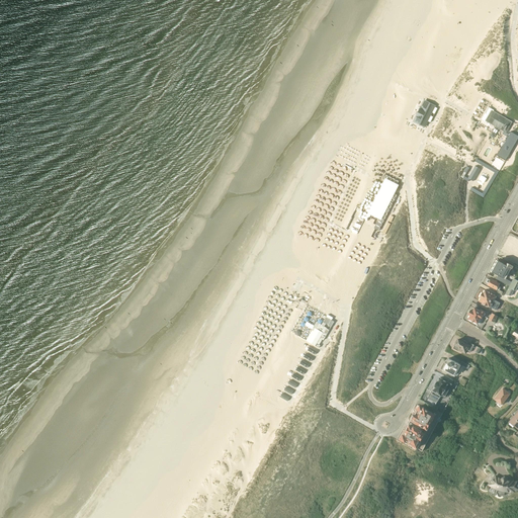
[(419,112),(414,121),(421,124),(420,125),(424,126),(434,106),(424,101),(420,109),(419,109),(418,112),(419,112)]
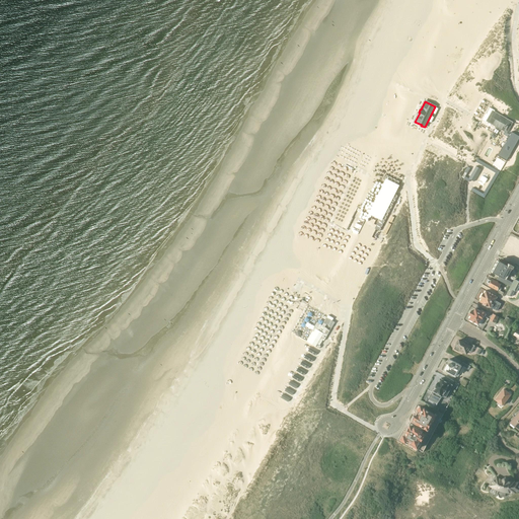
[(510,123),(511,122),(501,116),(499,115),(494,112),(493,114),(492,113),(488,120),(490,121),(489,122),(497,127),(498,125),(507,131),(508,130),(511,124),(510,123)]
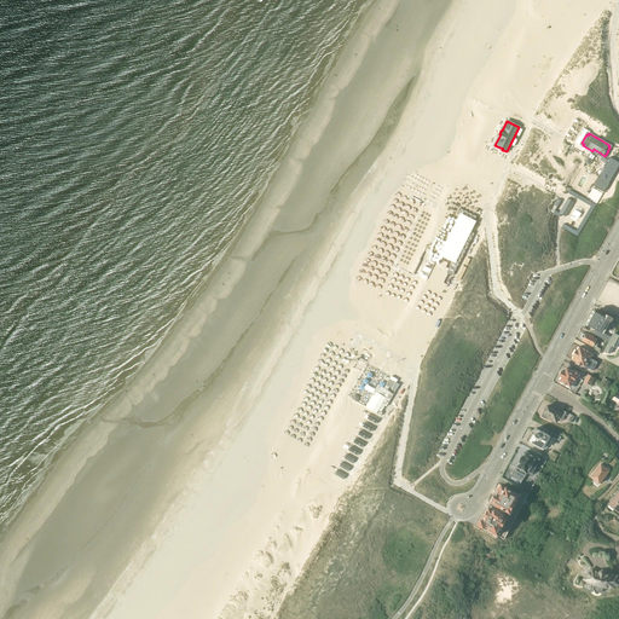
[(608,160),(595,181),(607,189),(618,166),(618,157),(612,154),(609,157),(606,155),(605,156),(605,157),(608,160)]
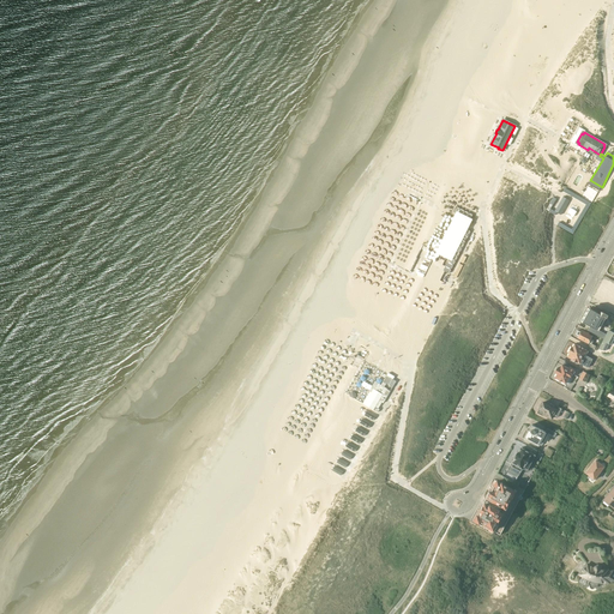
[(591,203),(565,188),(563,191),(585,204),(572,229),(559,222),(558,226),(573,234),(591,203)]
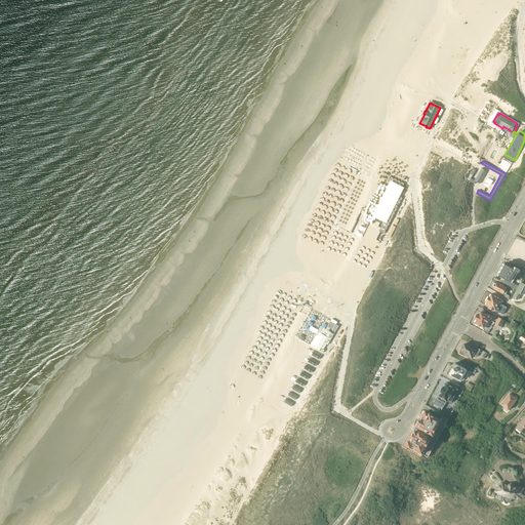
[(487,171),(481,168),(474,180),(480,184),(487,171)]
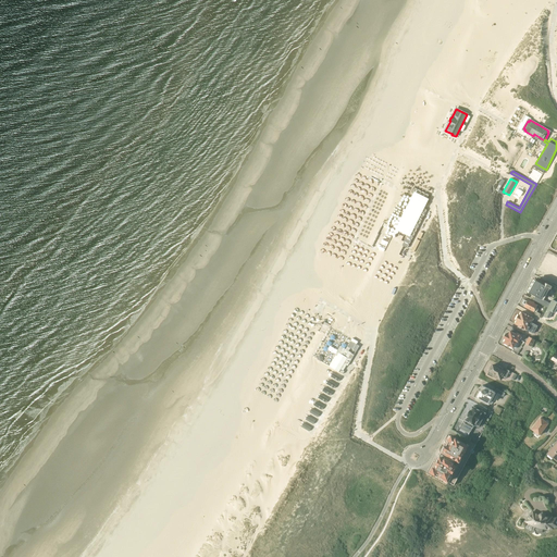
[(429,199),(415,192),(395,230),(410,237),(429,199)]
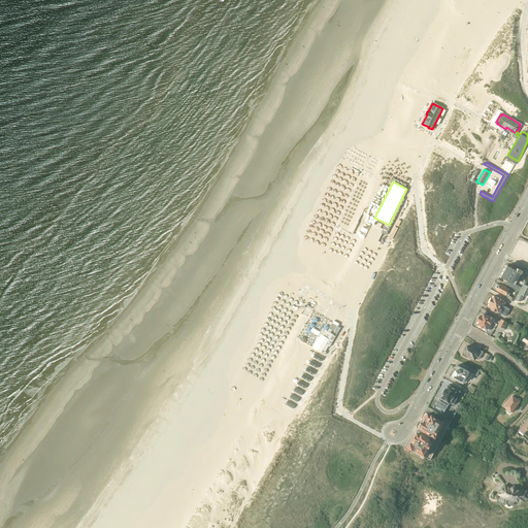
[(521,287),(515,284),(521,273),(522,274),(523,271),(518,268),(516,270),(507,266),(501,277),(507,281),(506,285),(519,291),(521,287)]
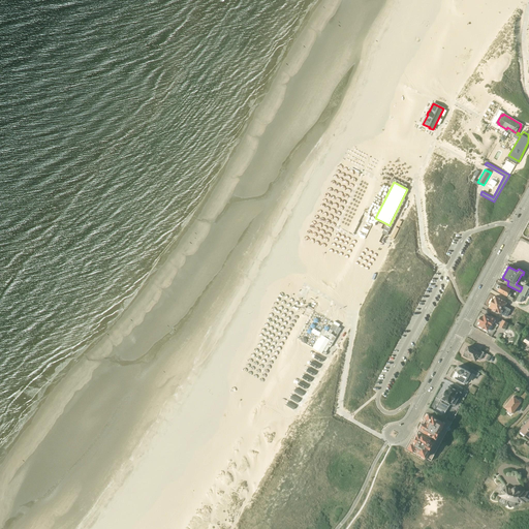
[(526,297),(528,291),(528,286),(525,284),(516,301),(519,302),(520,301),(522,302),(525,296),(526,297)]
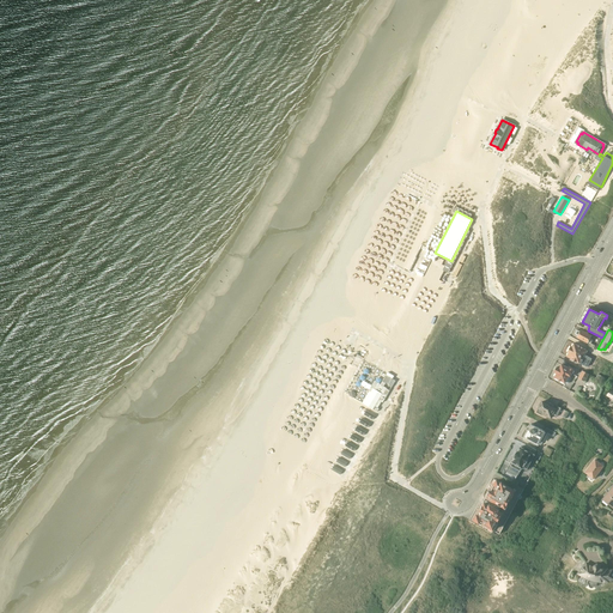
[(589,343),(588,346),(594,349),(595,346),(592,344),(593,340),(590,339),(592,337),(588,334),(589,333),(587,332),(586,333),(581,331),(581,332),(577,331),(575,334),(578,337),(577,338),(588,343),(589,343)]
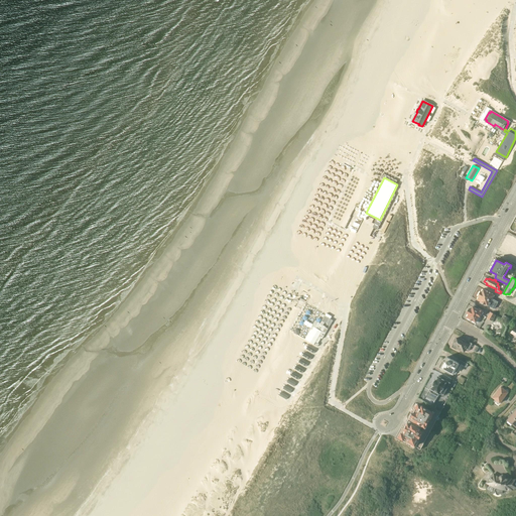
[(499,297),(500,294),(500,293),(495,291),(493,294),(483,289),(482,292),(481,292),(478,296),(479,297),(477,300),(482,302),(481,303),(484,305),(485,304),(494,309),(498,302),(493,299),(495,295),(499,297)]
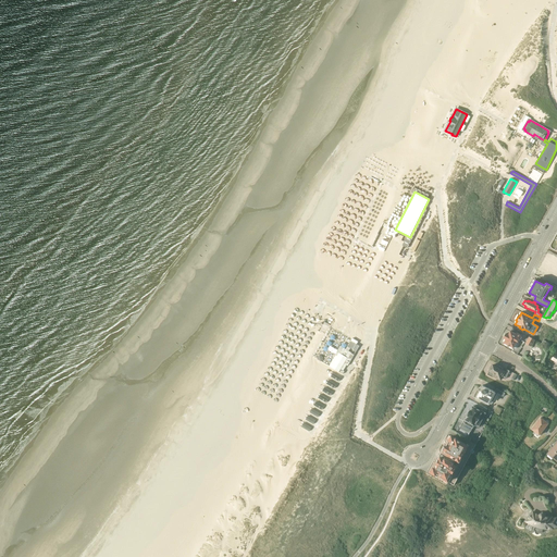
[(506,334),(504,338),(506,339),(504,343),(508,345),(508,346),(509,346),(514,348),(516,348),(517,348),(519,344),(519,343),(518,342),(522,335),(517,333),(516,334),(510,331),(508,335),(506,334)]
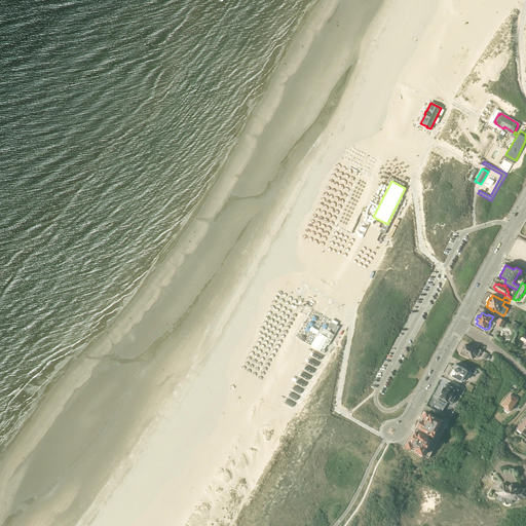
[(505,322),(499,318),(496,325),(502,328),(505,322)]
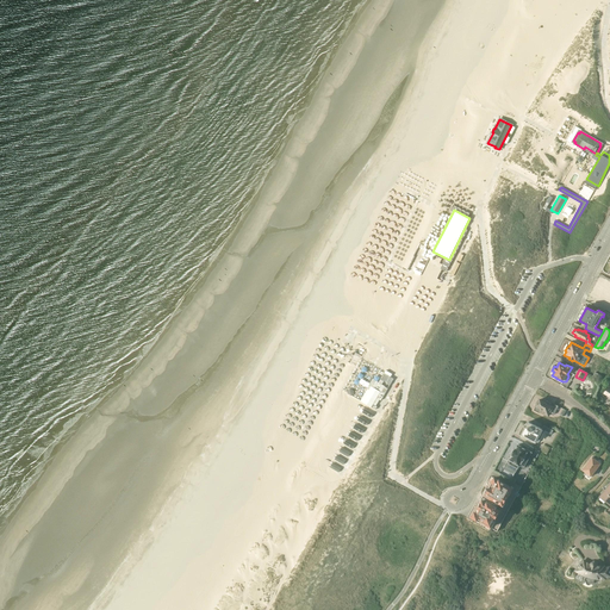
[(385,397),(375,391),(367,406),(377,412),(385,397)]
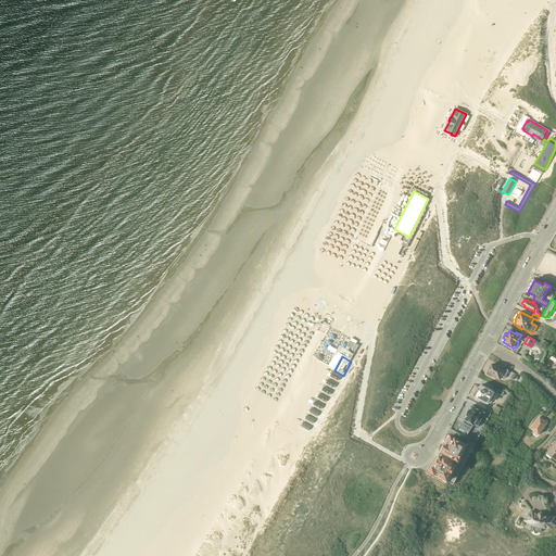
[(505,368),(504,370),(502,369),(502,367),(497,365),(496,367),(492,364),(491,365),(490,366),(489,368),(489,369),(487,375),(491,377),(492,375),(500,379),(501,376),(504,378),(508,370),(505,368)]
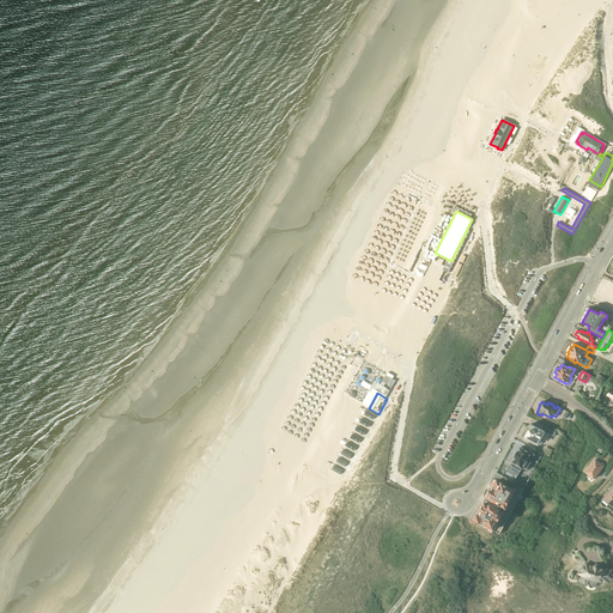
[(370,426),(362,422),(358,426),(366,431),(370,426)]
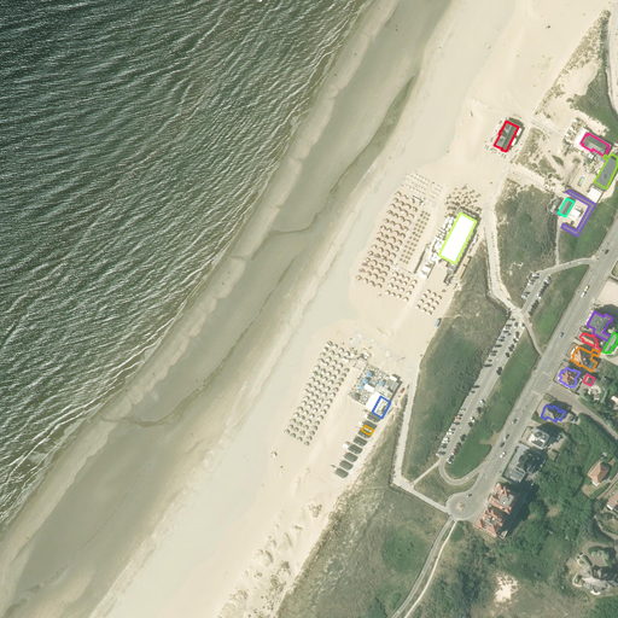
[(529,441),(535,443),(534,445),(541,450),(542,448),(544,449),(552,437),(554,438),(558,441),(560,436),(551,431),(549,435),(535,427),(529,441)]
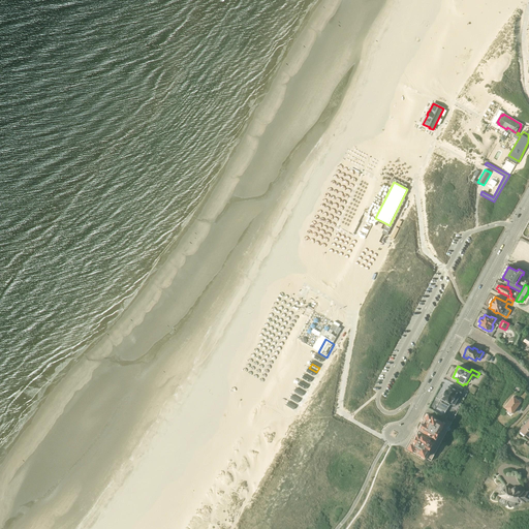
[(315,374),(308,370),(306,375),(313,379),(315,374)]
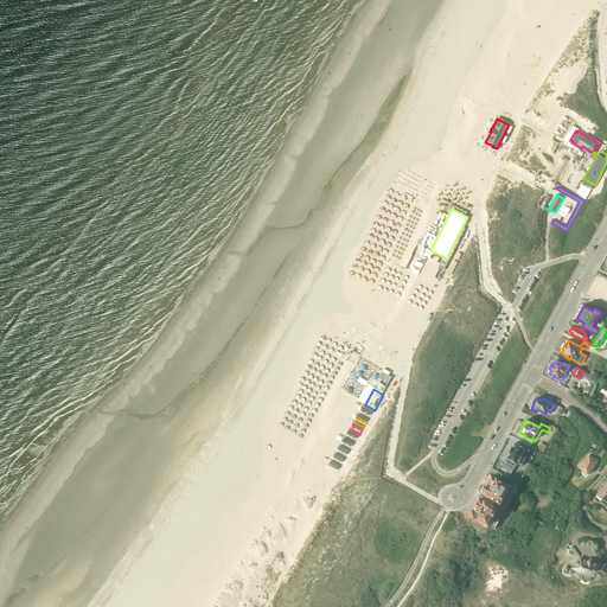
[(357,439),(349,434),(345,439),(353,443),(357,439)]
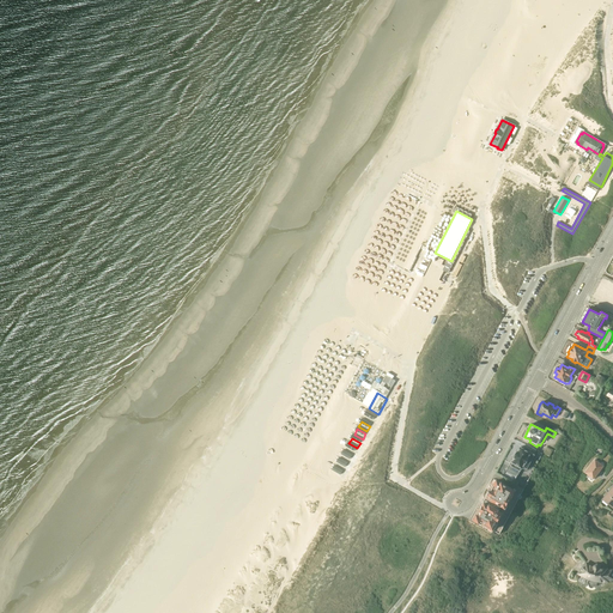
[(520,448),(517,453),(513,462),(511,466),(520,471),(522,468),(523,468),(526,469),(534,455),(529,451),(530,449),(525,447),(523,449),(520,448)]
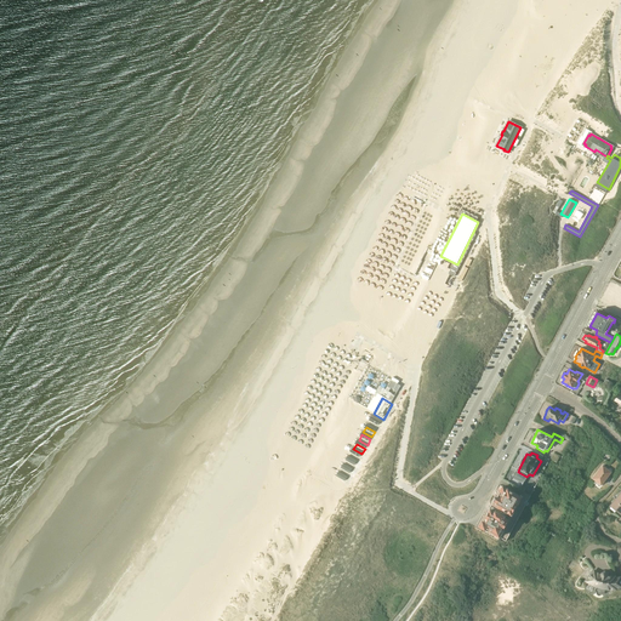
[(353,468),(346,463),(342,468),(349,473),(353,468)]
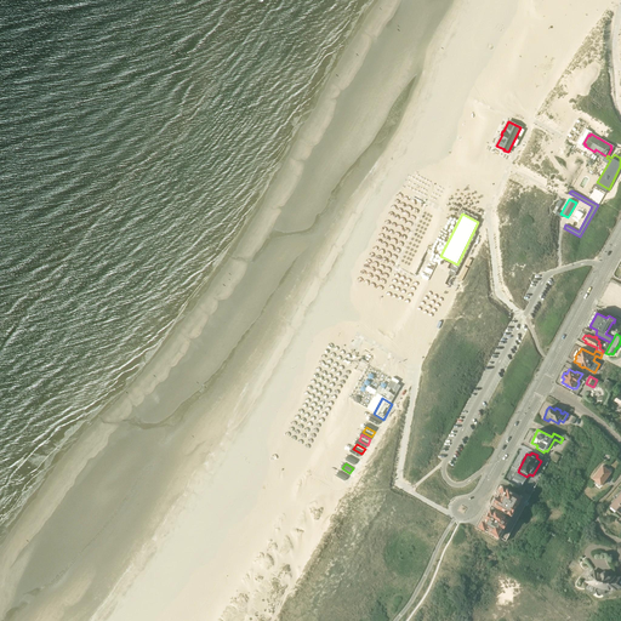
[(599,486),(600,485),(602,485),(611,472),(603,466),(593,479),(596,482),(594,483),(599,486)]
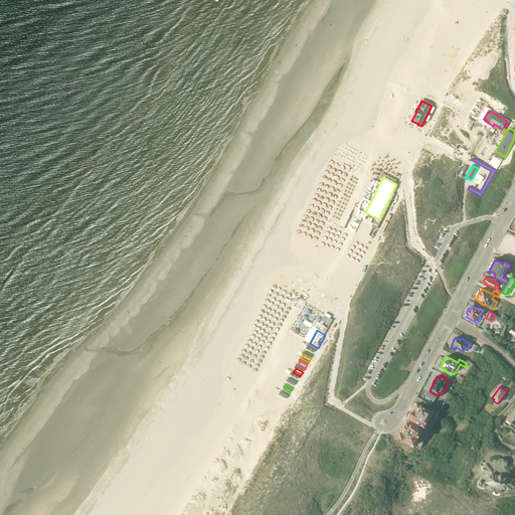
[(439,400),(435,398),(431,405),(438,408),(441,402),(439,400)]
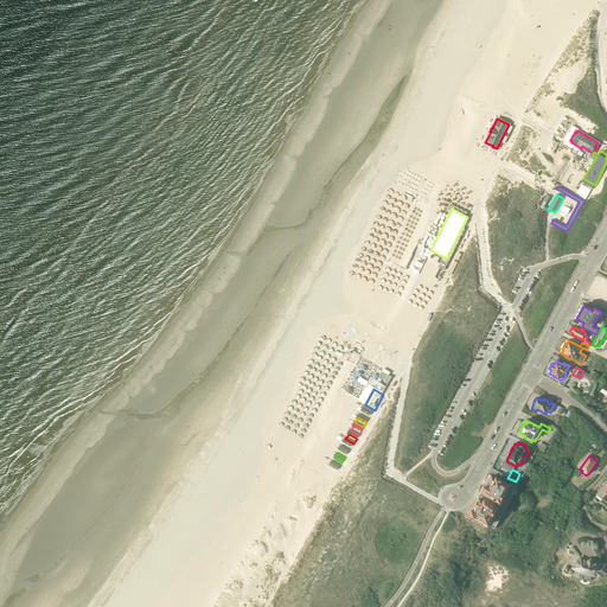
[(497,478),(492,475),(489,480),(490,480),(489,483),(490,484),(487,486),(486,485),(485,489),(484,487),(481,491),(483,491),(483,493),(480,498),(479,498),(479,499),(477,499),(475,502),(477,503),(475,505),(473,510),(471,513),(479,518),(478,519),(489,525),(500,503),(510,485),(505,483),(497,478)]
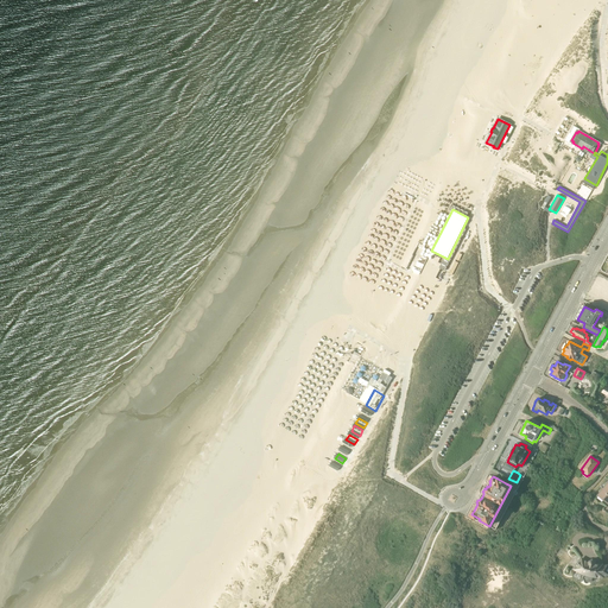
[(578,572),(584,575),(582,578),(584,580),(584,582),(586,583),(587,583),(588,583),(589,581),(591,582),(593,576),(595,577),(597,577),(600,577),(600,576),(603,576),(605,575),(607,575),(607,563),(607,564),(602,564),(602,567),(600,567),(600,565),(597,564),(596,564),(594,564),(594,563),(589,562),(589,563),(588,562),(586,561),(583,561),(582,559),(575,569),(578,572)]
